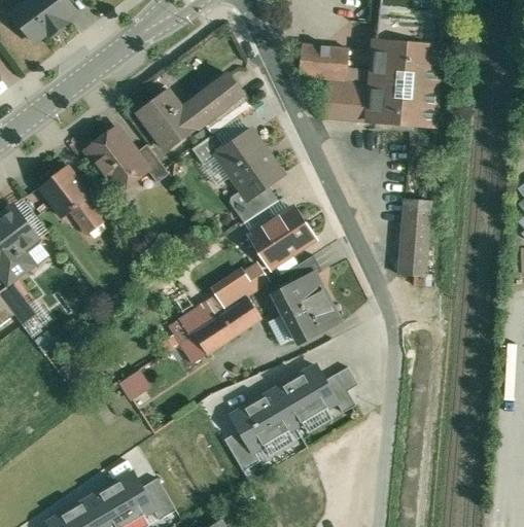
[(25,0),(10,11),(33,41),(69,14),(58,0),(25,0)]
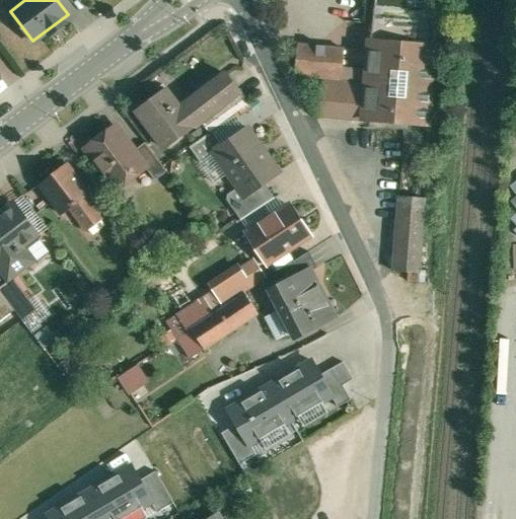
[(434,5),(377,0),(372,0),(366,80),(427,85),(434,5)]
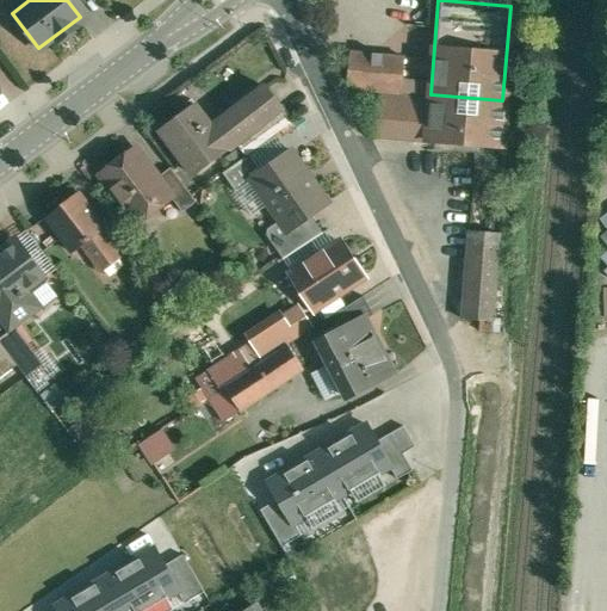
[(401,57),(348,53),(346,87),(398,92),(401,57)]
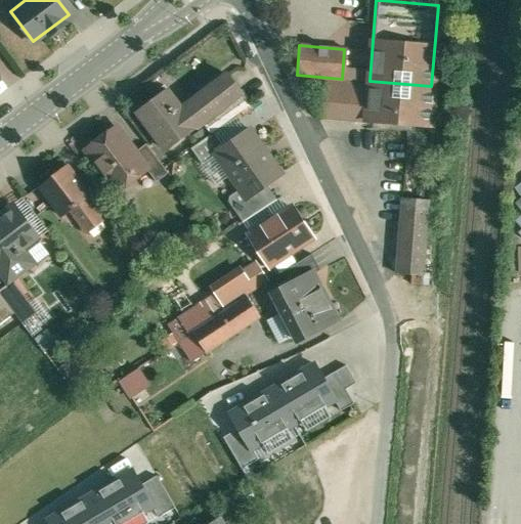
[(182,95),(174,100),(166,89),(136,111),(166,150),(202,123),(209,133),(249,104),(226,74),(187,102),(182,95)]
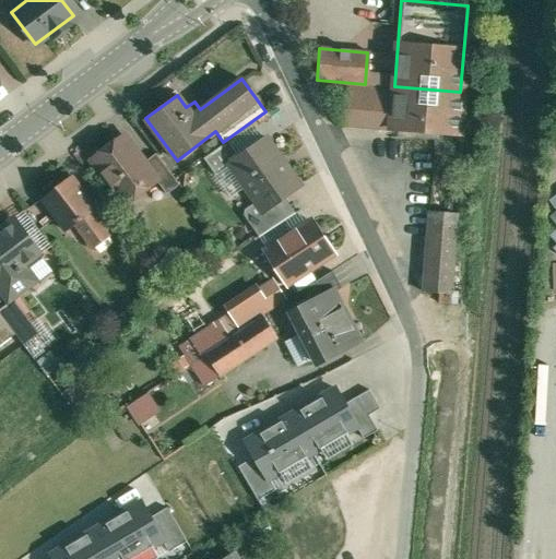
[(460,92),(394,86),(393,93),(391,130),(457,135),(460,92)]
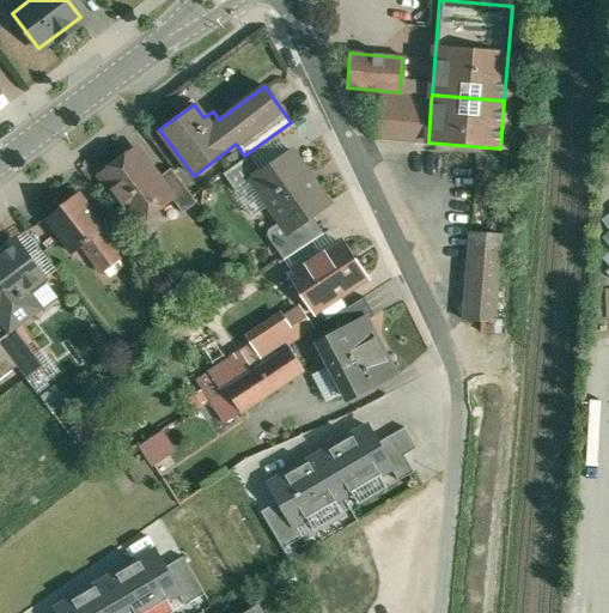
[(377,97),(373,135),(428,140),(431,102),(377,97)]
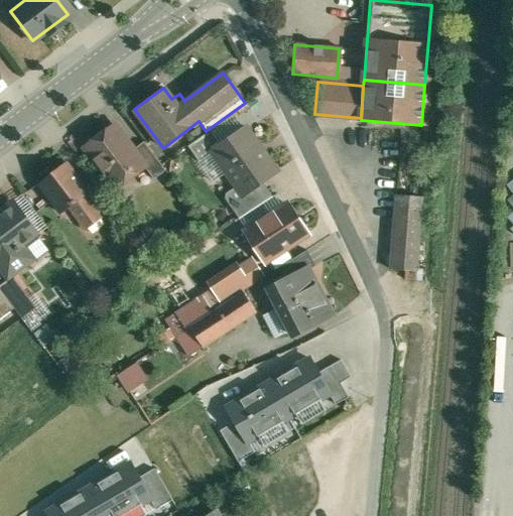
[(114,125),(83,149),(113,188),(143,166),(144,165),(132,149),(114,125)]
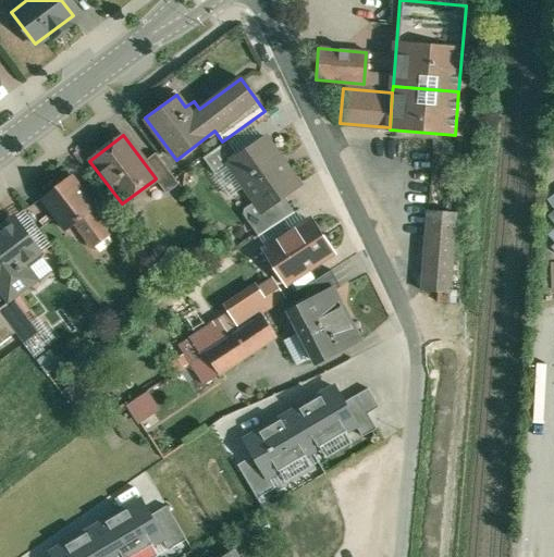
[(237,156),(226,163),(226,164),(255,203),(245,210),(244,213),(247,219),(247,220),(281,196),(297,185),(263,137),(237,156)]
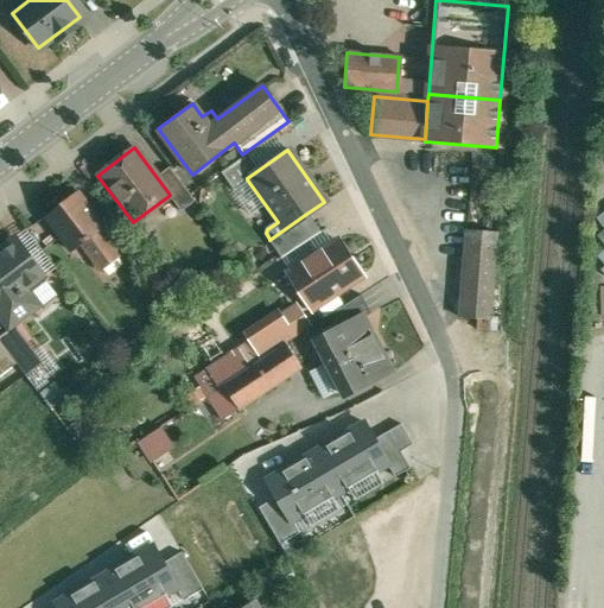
[(247,152),(220,172),(233,190),(247,179),(247,178),(259,170),(247,152)]
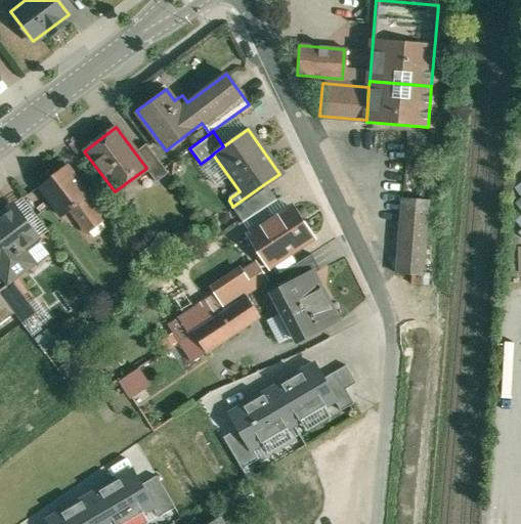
[(167,173),(144,143),(134,151),(146,168),(145,169),(155,182),(167,173)]
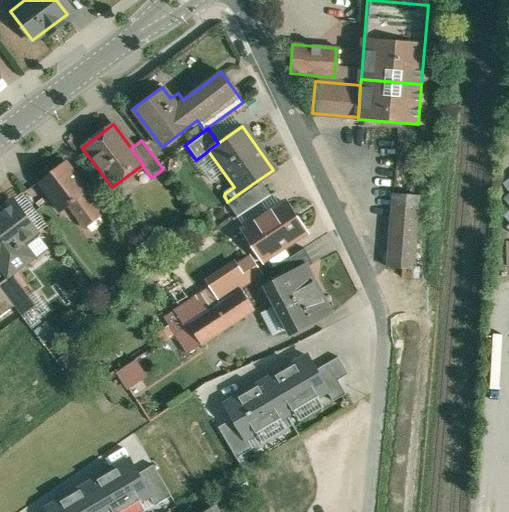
[(64,161),(37,182),(60,212),(68,206),(85,228),(102,215),(85,193),(87,191),(64,161)]
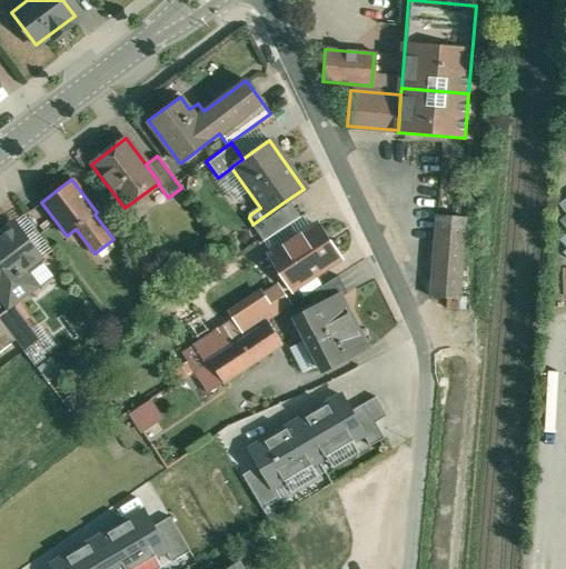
[(287,200),(252,225),(262,239),(298,217),(287,200)]
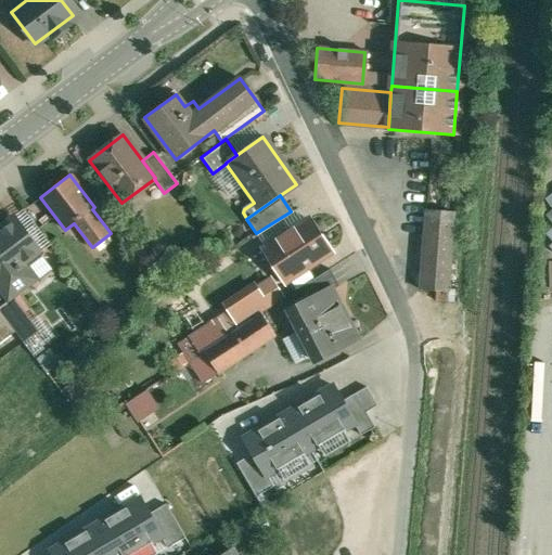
[(454,211),(427,209),(421,289),(448,292),(454,211)]
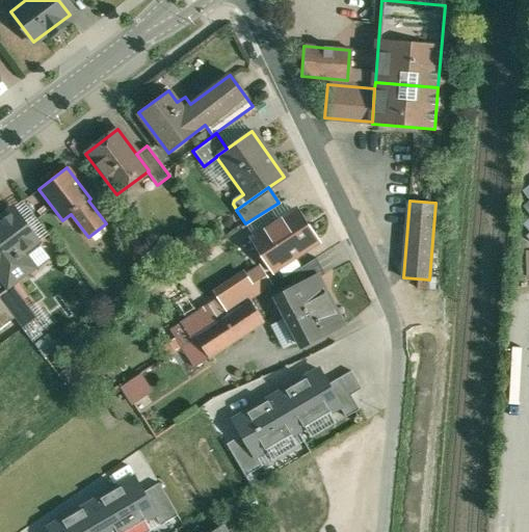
[(291,204),(246,233),(269,269),(315,241),(291,204)]
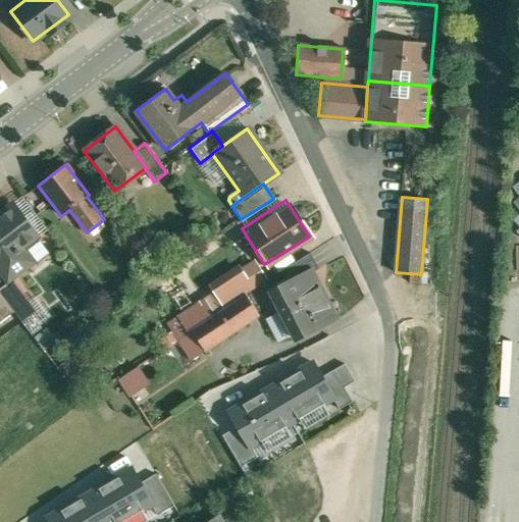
[(12,206),(0,214),(0,268),(8,280),(31,263),(30,262),(28,264),(18,253),(37,240),(12,206)]
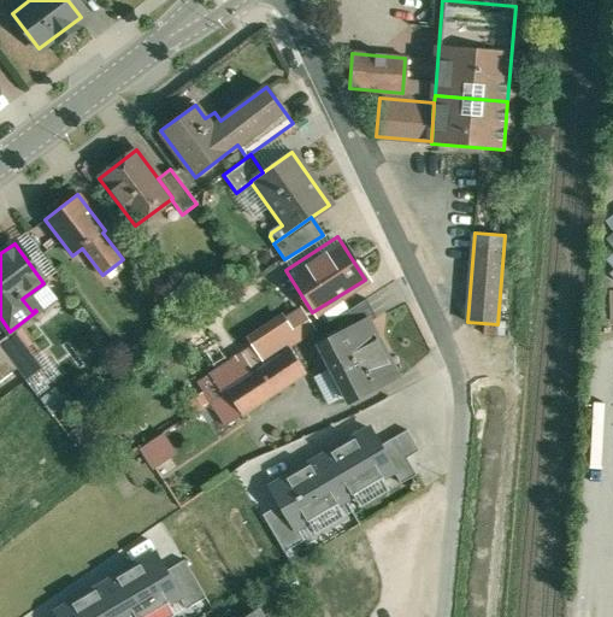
[(364,297),(334,312),(343,331),(365,321),(366,322),(375,317),(364,297)]
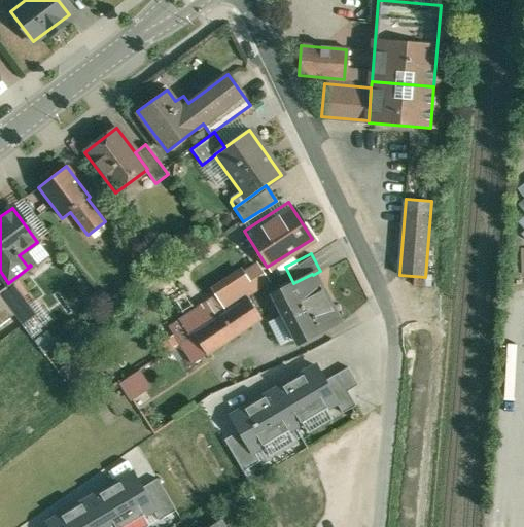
[(293,283),(272,294),(298,342),(337,321),(313,275),(312,274),(293,283)]
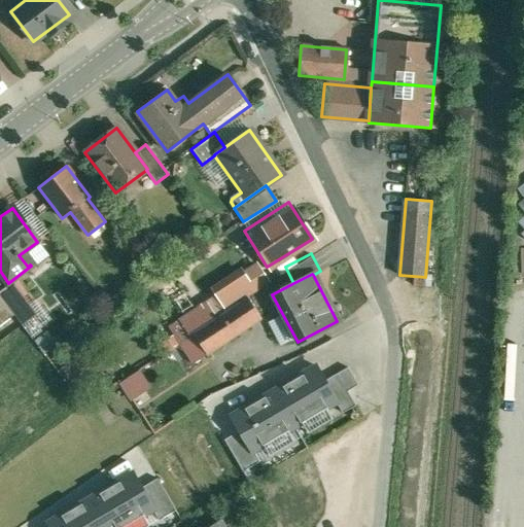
[(37,315),(13,285),(0,295),(0,297),(13,315),(22,326),(37,315)]
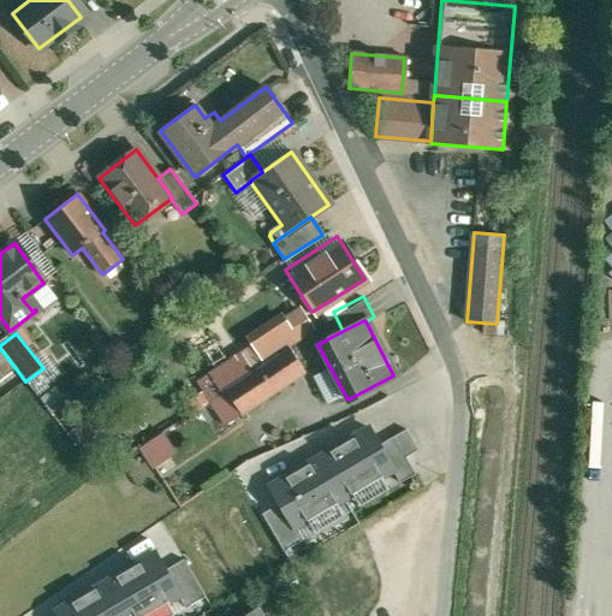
[(0,379),(16,368),(0,348),(0,379)]
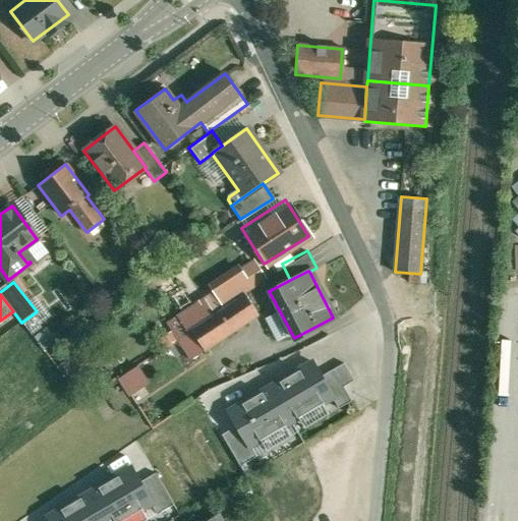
[(244,294),(214,314),(227,335),(257,314),(244,294)]
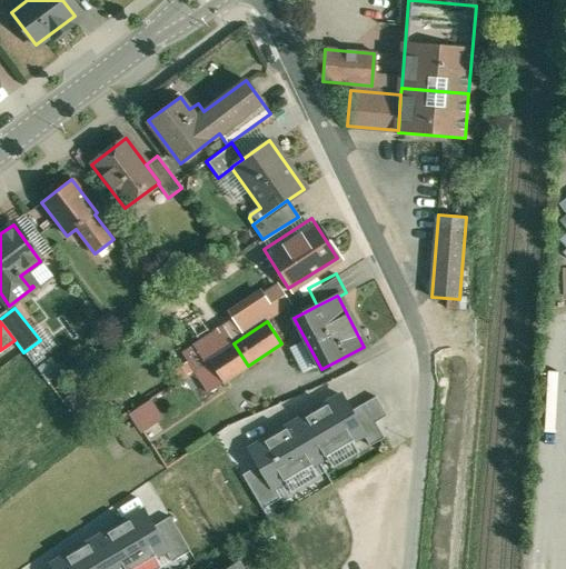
[(304,341),(290,346),(300,372),(314,368),(304,341)]
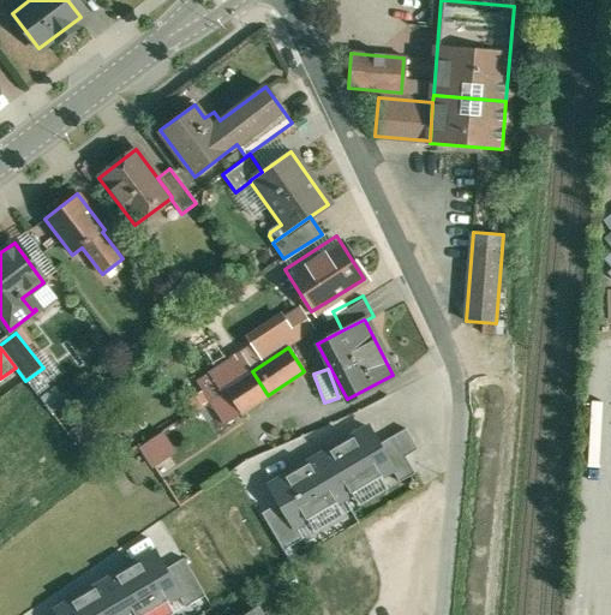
[(252,371),(205,402),(221,425),(268,395),(252,371)]
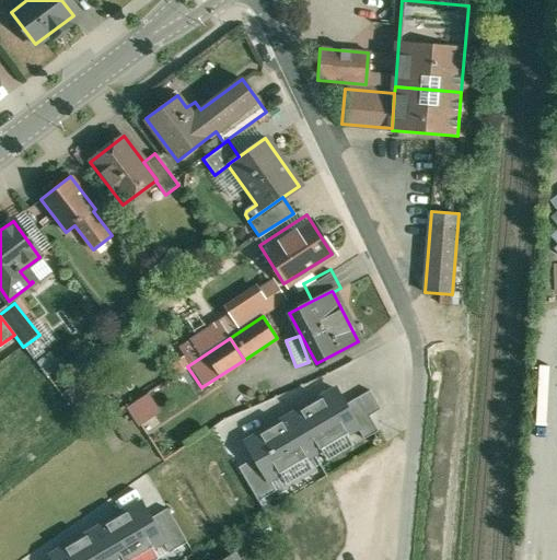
[(333,389),(243,442),(266,480),(356,428),(333,389)]
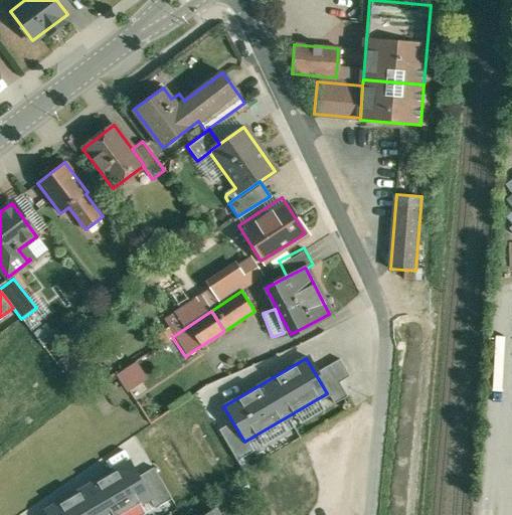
[(137,361),(117,374),(128,391),(149,378),(137,361)]
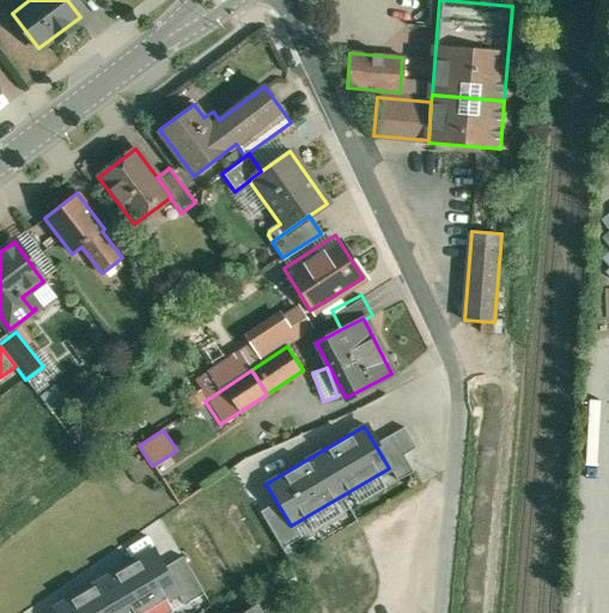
[(151,551),(53,607),(55,612),(139,612),(175,593),(160,568),(151,551)]
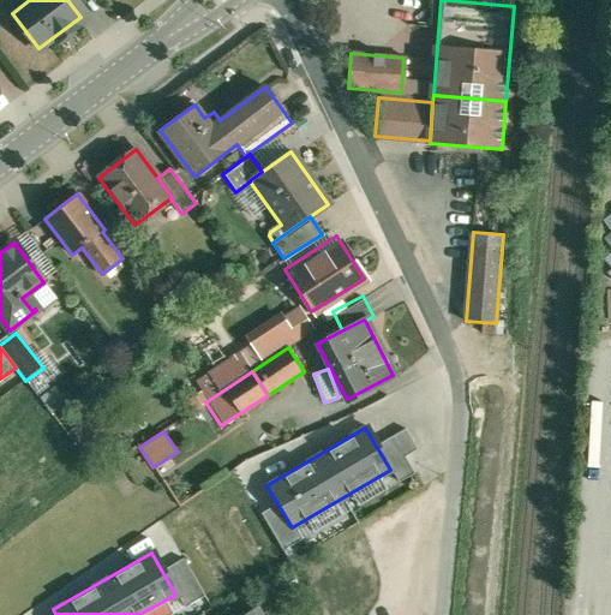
[(180,559),(161,569),(175,595),(183,607),(202,595),(180,559)]
